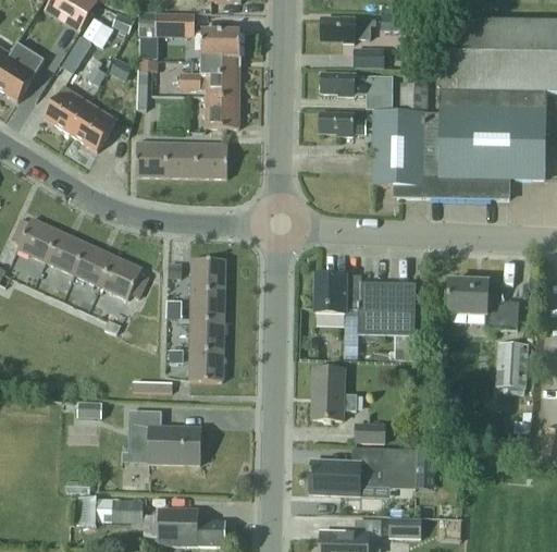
[(76,12),(69,25),(77,31),(97,0),(57,0),(76,12)]
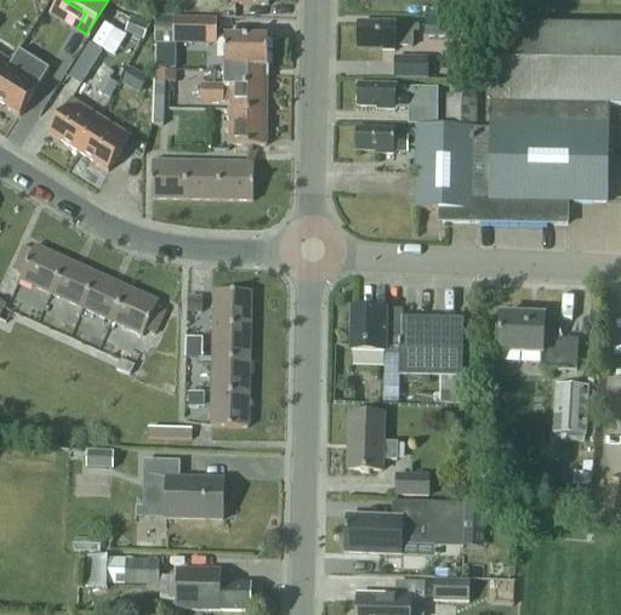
[(131,13),(125,27),(143,34),(149,21),(131,13)]
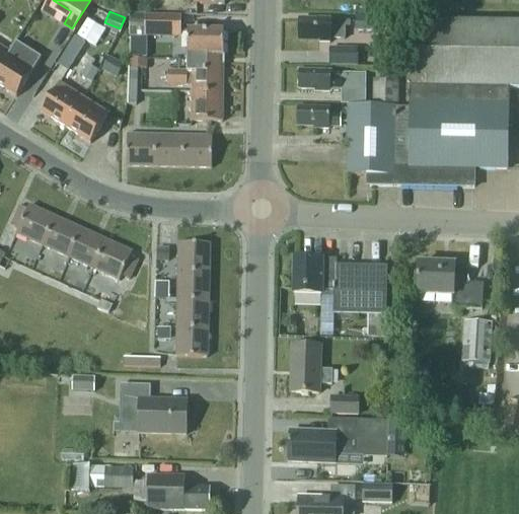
[(144,33),(180,33),(181,11),(144,11),(144,33)]
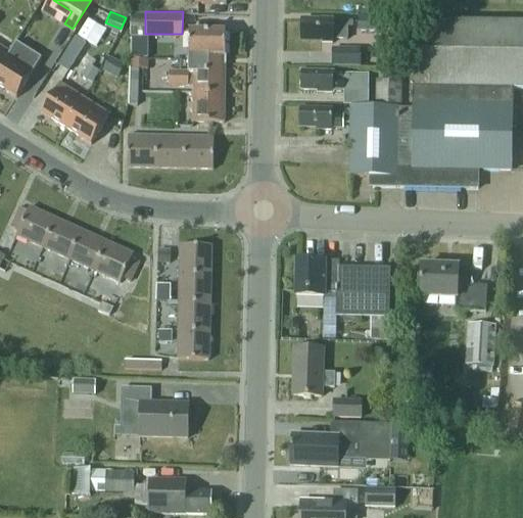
[(357,27),(377,27),(377,13),(357,13),(357,27)]
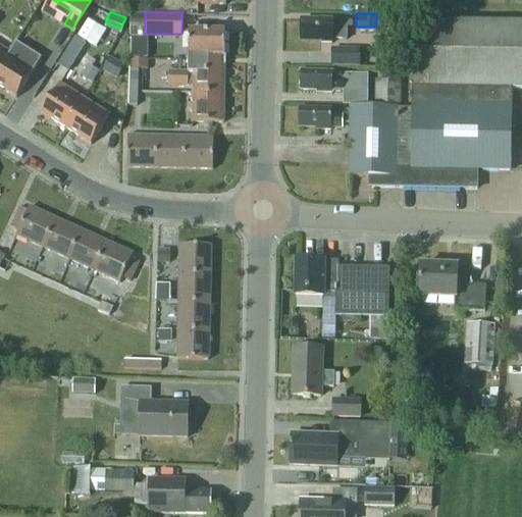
[(107,49),(116,28),(85,15),(66,62),(75,66),(86,41),(107,49)]
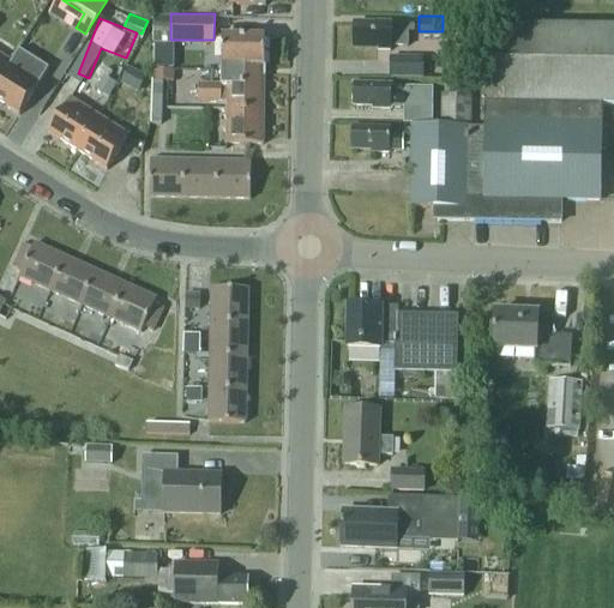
[(355,20),(354,43),(378,43),(378,47),(390,47),(390,42),(408,42),(408,26),(414,26),(414,22),(391,22),(391,19),(374,19),(374,20),(355,20)]
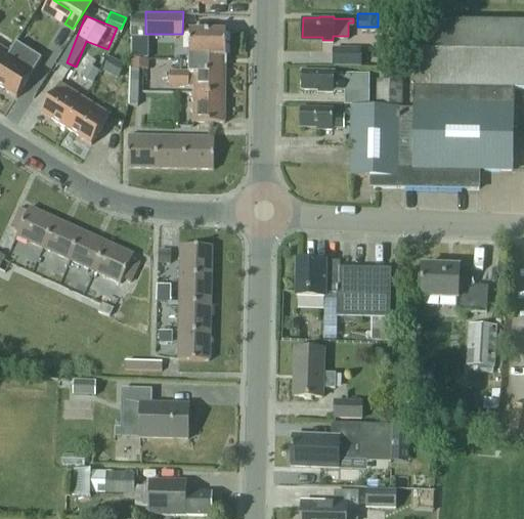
[(372,173),(370,184),(478,185),(479,167),(512,168),(513,86),(523,85),(523,18),(416,16),(415,105),(398,105),(397,174),(372,173)]
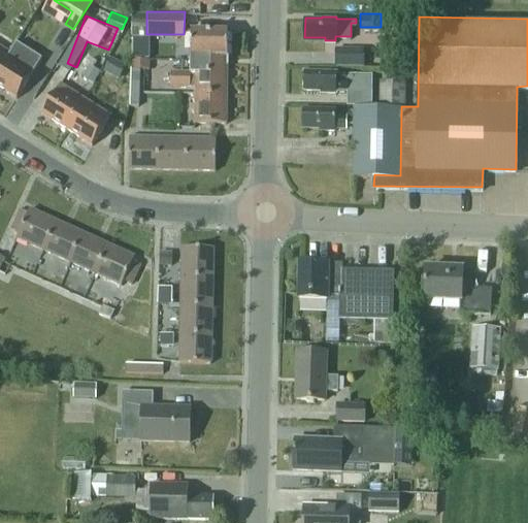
[(191,28),(191,57),(196,57),(196,62),(215,62),(215,61),(228,61),(228,53),(227,53),(228,28),(191,28)]
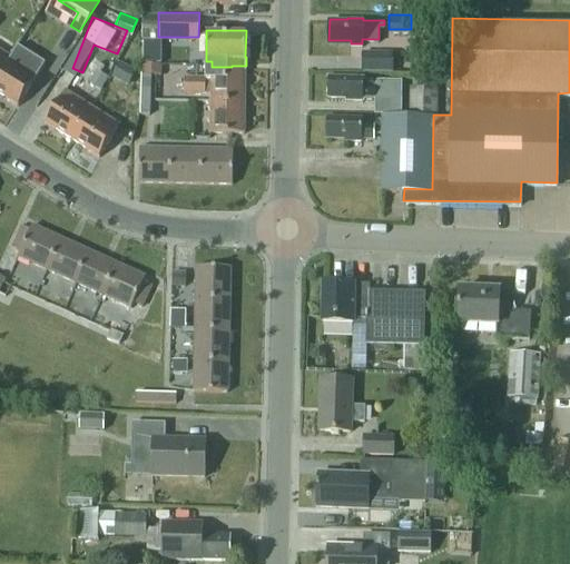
[(11,53),(0,70),(0,90),(18,102),(38,70),(45,61),(17,43),(11,53)]
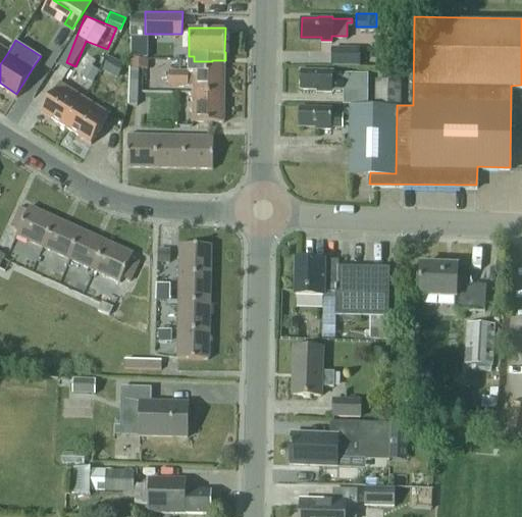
[(0,64),(10,49),(0,42),(0,64)]
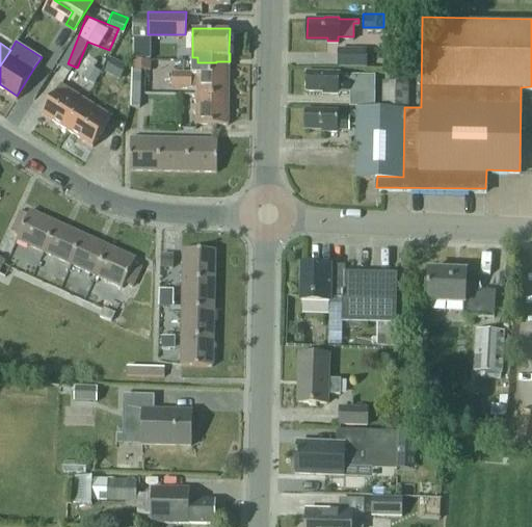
[(338,63),(368,63),(368,45),(338,45),(338,63)]
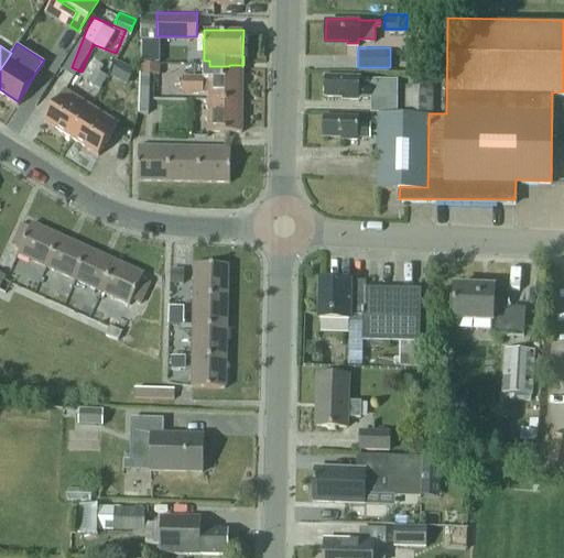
[(119,57),(114,67),(129,75),(134,65),(119,57)]
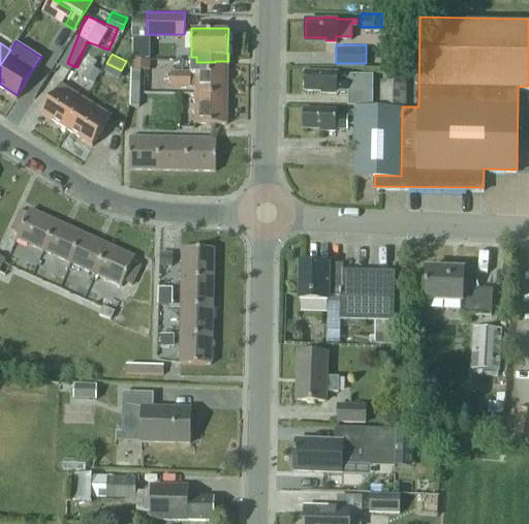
[(131,57),(131,65),(150,65),(150,57),(131,57)]
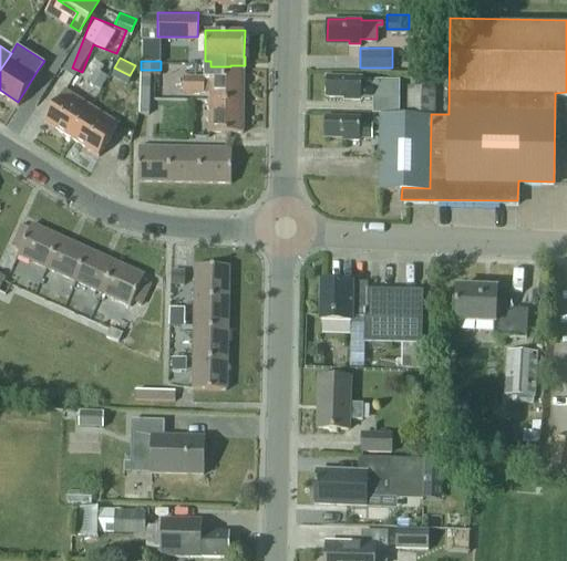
[(209,90),(209,99),(244,99),(244,66),(245,66),(245,65),(230,65),(230,66),(210,66),(210,61),(205,61),(204,74),(184,74),(183,90),(209,90)]
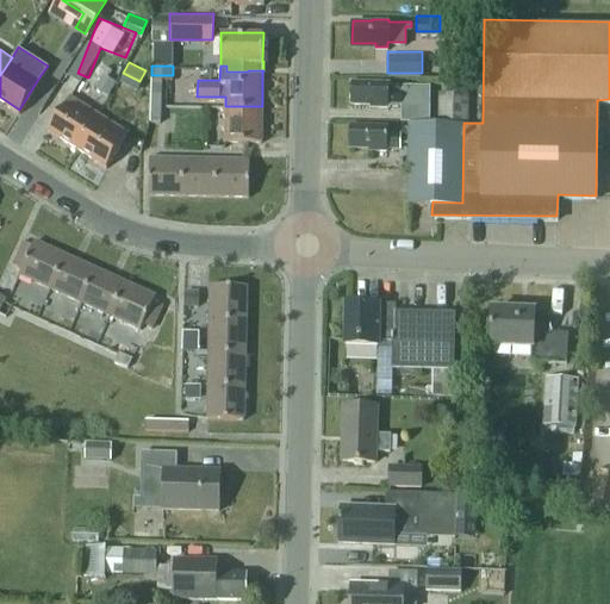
[(103,73),(97,82),(109,89),(114,80),(103,73)]
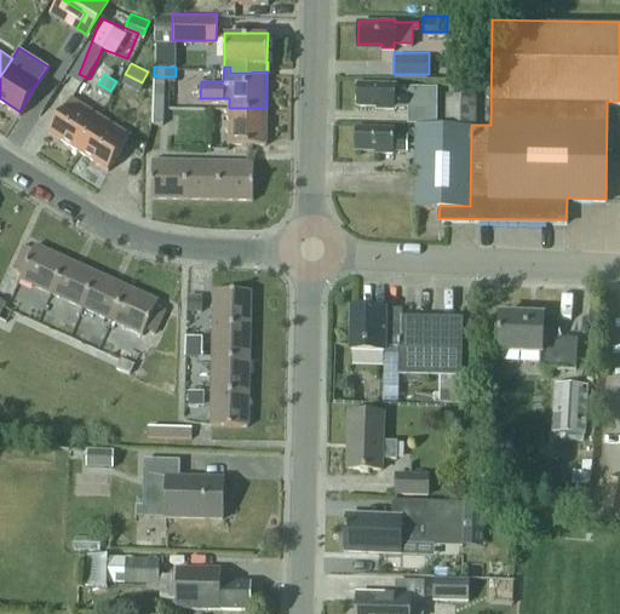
[(164,89),(164,78),(154,78),(153,89),(164,89)]
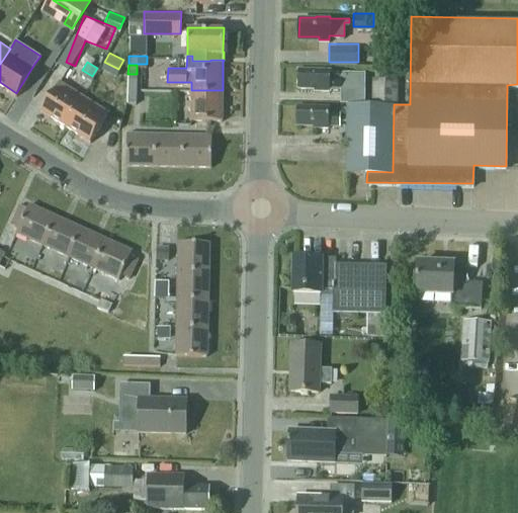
[(330,69),(297,68),(297,86),(314,86),(314,88),(330,88),(330,86),(341,87),(341,85),(364,86),(365,70),(341,69),(341,75),(330,75),(330,69)]
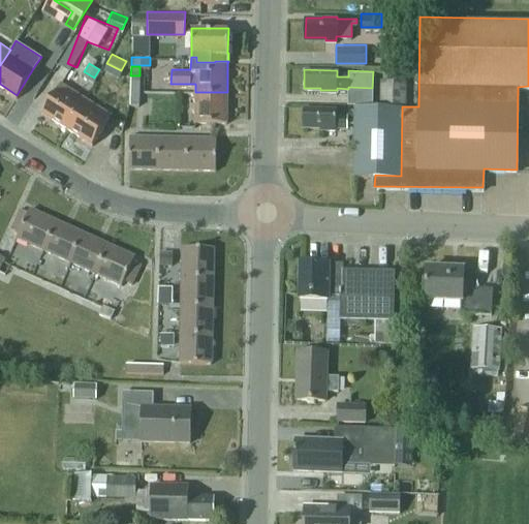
[(130,85),(139,85),(139,75),(130,75),(130,85)]
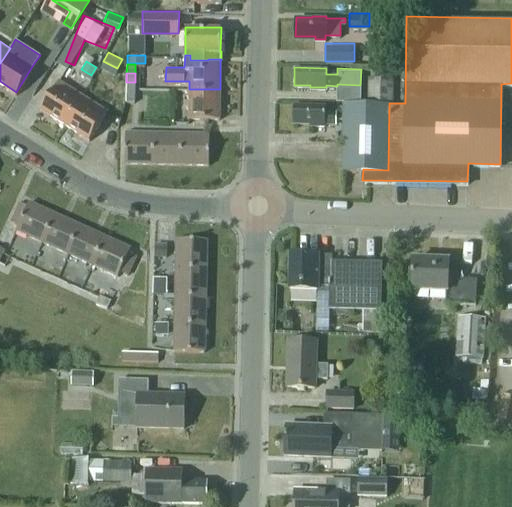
[(367,74),(366,100),(392,101),(393,75),(367,74)]
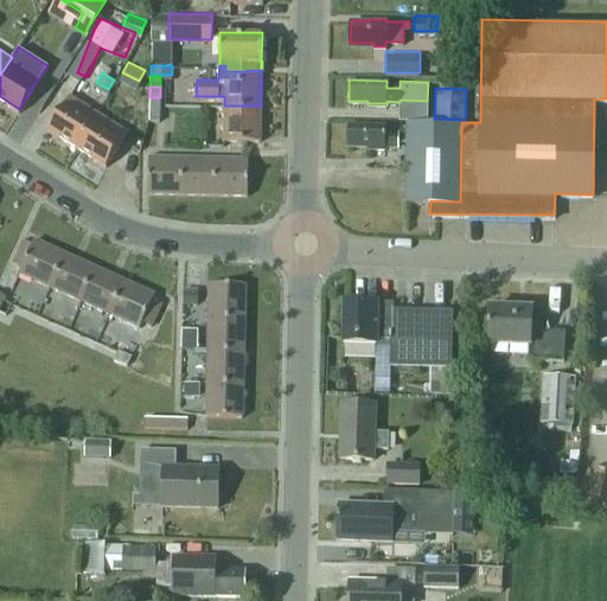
[(48,127),(76,145),(98,112),(69,93),(48,127)]
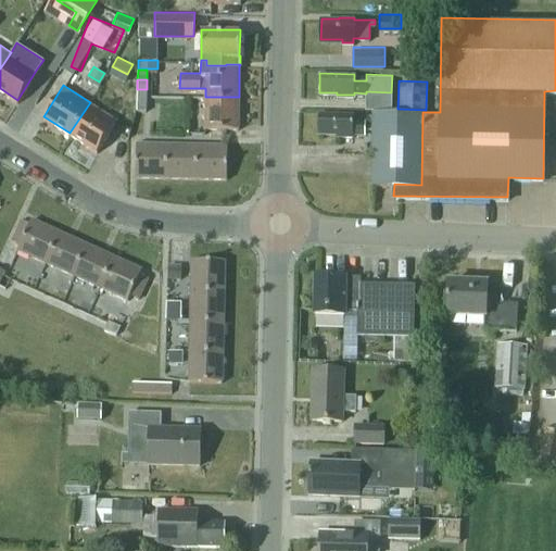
[(146,99),(147,89),(137,89),(137,99),(146,99)]
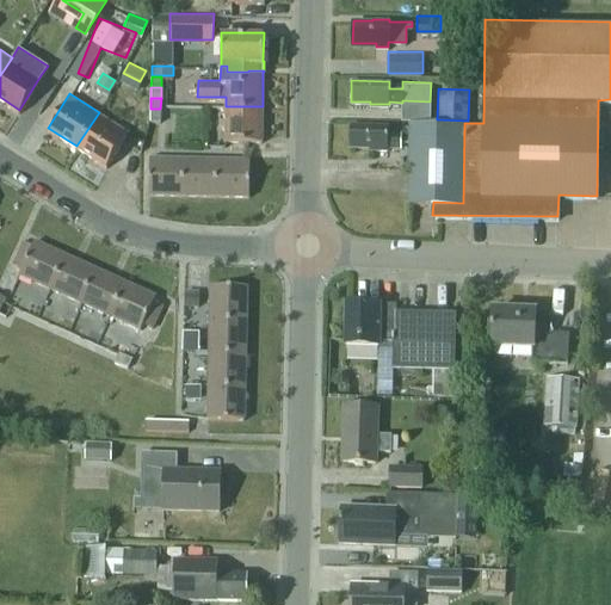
[(263,106),(226,106),(226,139),(261,140),(263,106)]
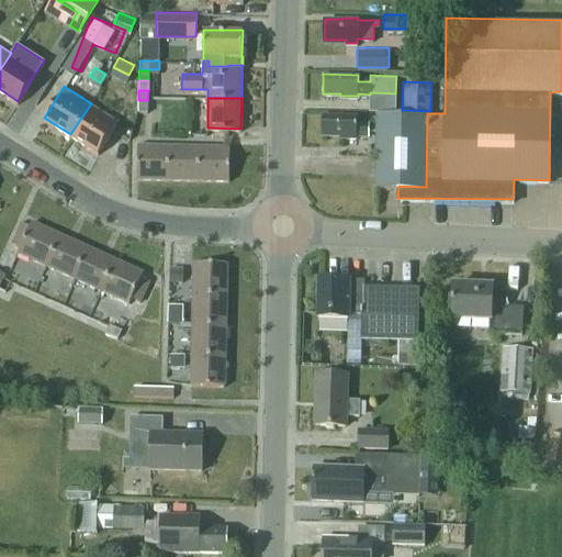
[(138,110),(147,110),(147,100),(138,100),(138,110)]
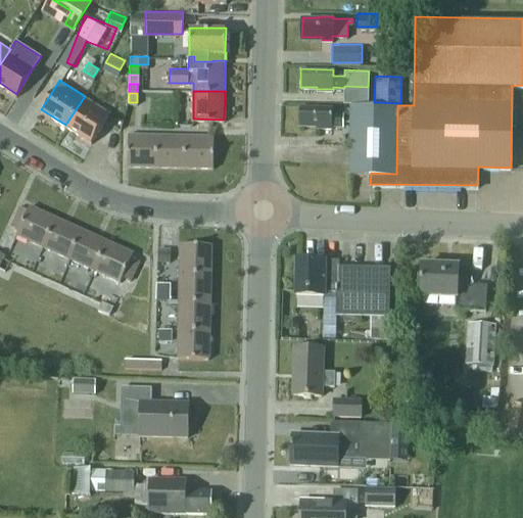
[(85,96),(65,125),(91,141),(109,111),(85,96)]
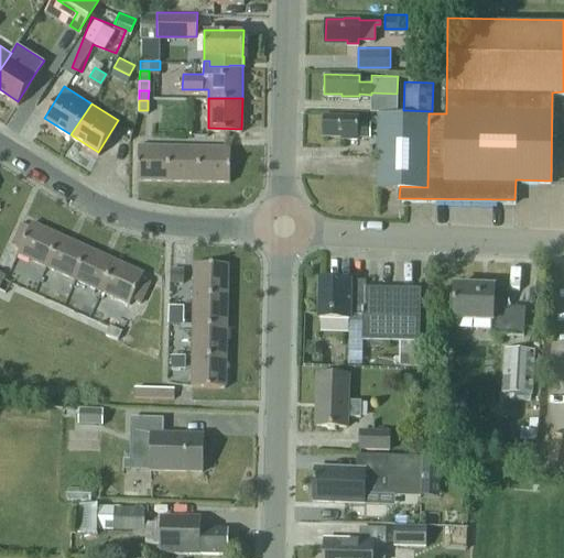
[(378,129),(377,186),(400,186),(427,187),(429,113),(429,112),(378,111),(378,116),(378,129)]
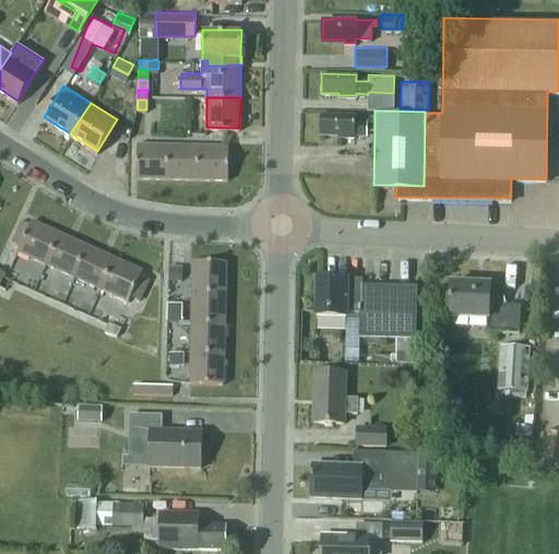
[(321,114),(320,132),(337,132),(337,134),(355,136),(355,133),(367,133),(367,128),(375,128),(375,115),(367,114),(367,120),(355,120),(355,114),(321,114)]
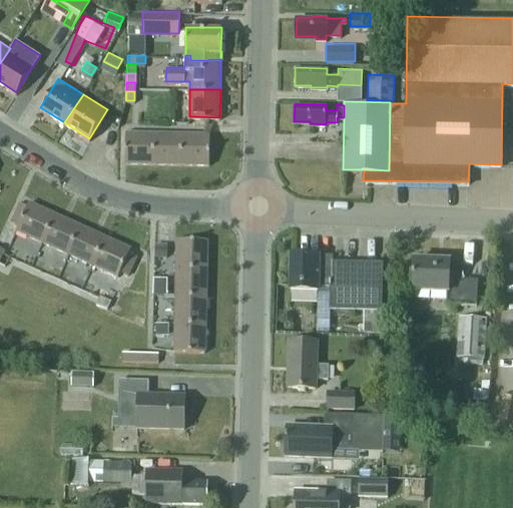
[(153,131),(125,130),(125,160),(153,161),(153,131)]
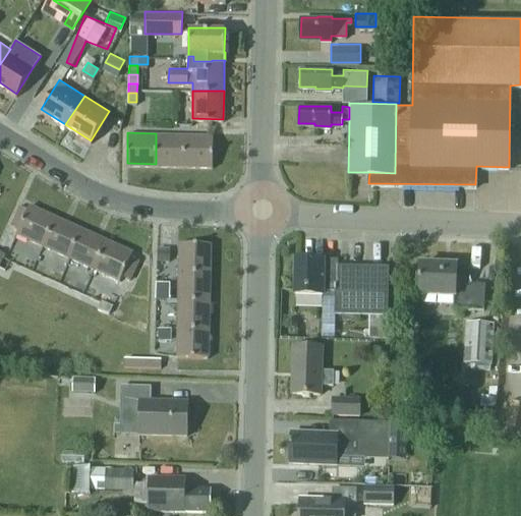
[(183,165),(184,133),(156,133),(156,164),(183,165)]
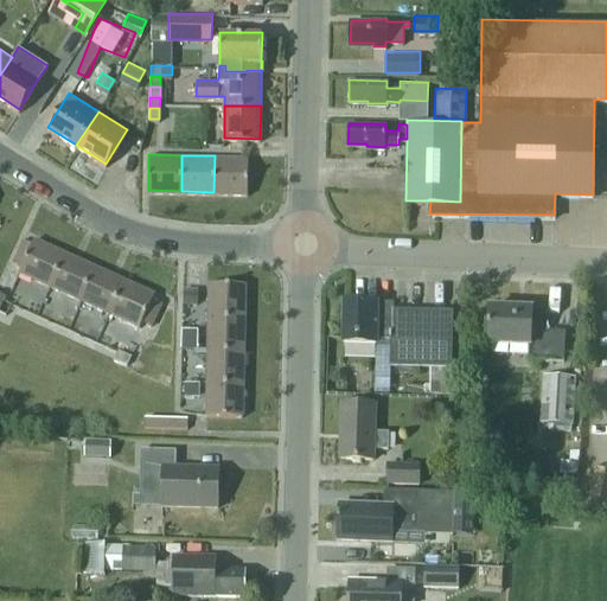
[(248,192),(248,157),(215,155),(213,192),(248,192)]
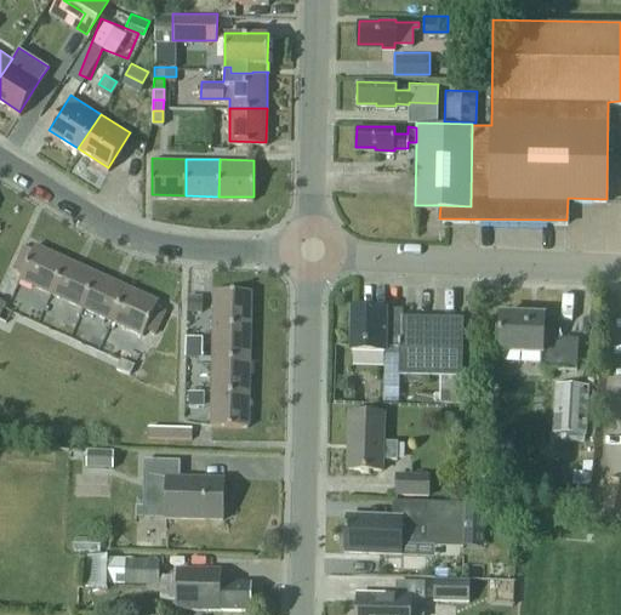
[(66,256),(35,241),(33,246),(28,258),(18,254),(13,266),(22,269),(20,275),(51,290),(66,256)]
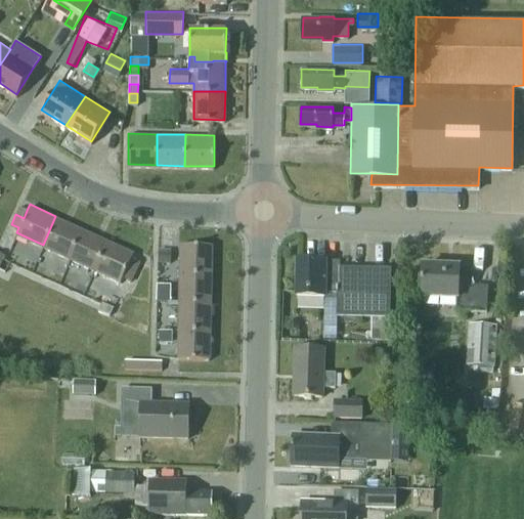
[(19,205),(15,214),(24,218),(28,208),(19,205)]
